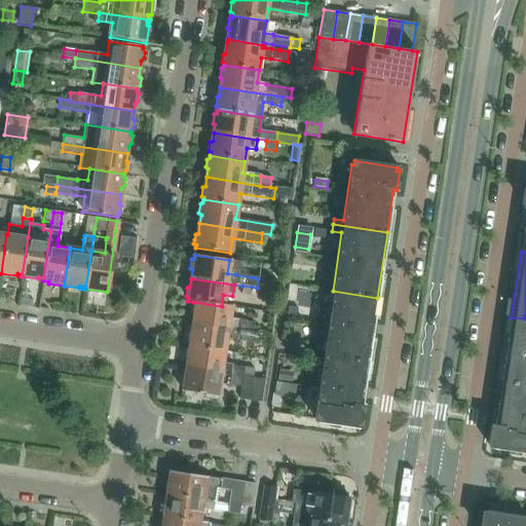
[(242,286),(240,294),(251,296),(252,287),(242,286)]
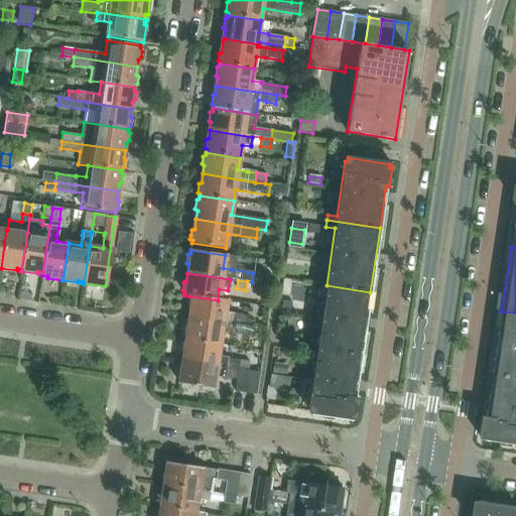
[(370,292),(327,285),(317,343),(308,341),(307,348),(361,356),(370,292)]
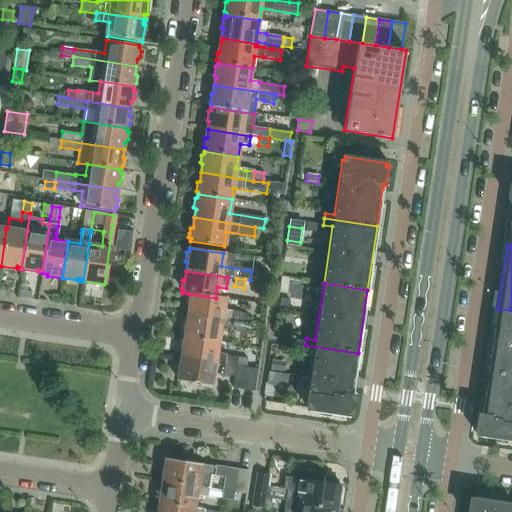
[(216,298),(188,294),(187,304),(189,306),(187,315),(246,323),(248,315),(222,311),(224,299),(216,298)]
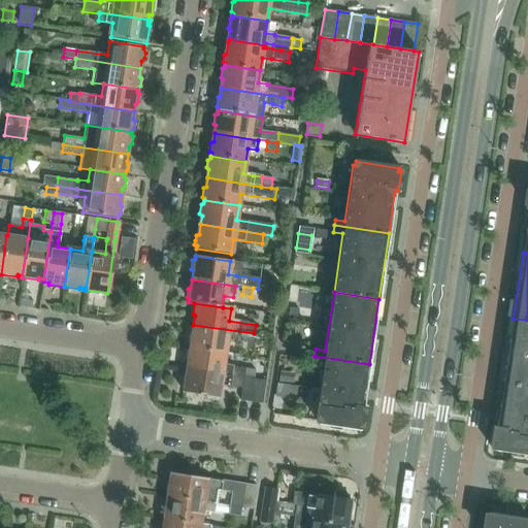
[(297,318),(298,309),(290,308),(289,317),(297,318)]
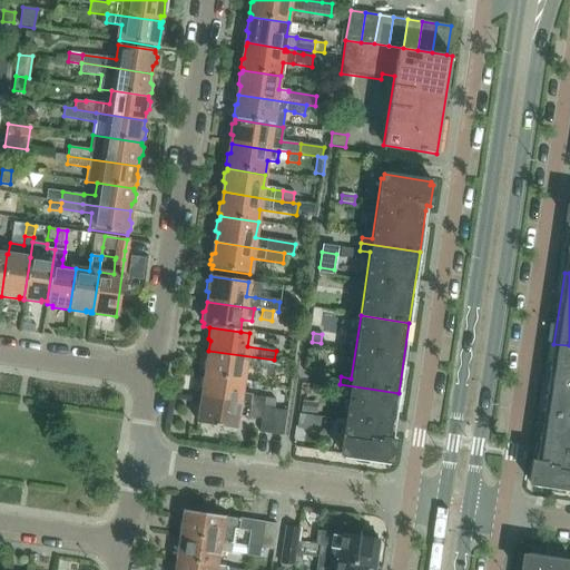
[(569,345),(553,344),(548,383),(542,415),(569,419),(569,345)]
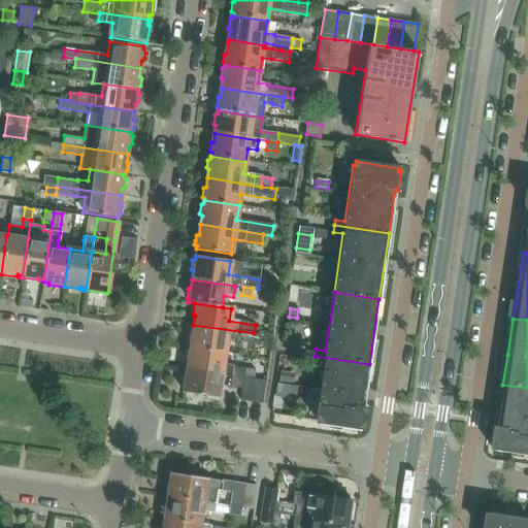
[(254,333),(193,325),(192,333),(190,334),(189,342),(191,344),(190,348),(226,353),(227,341),(257,345),(258,334),(254,333)]
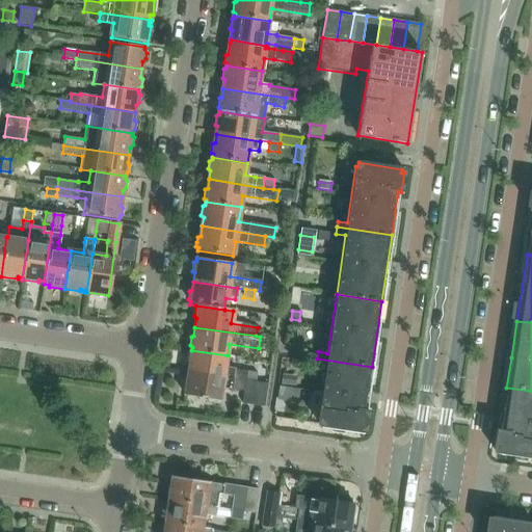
[(228,355),(191,350),(191,352),(189,353),(187,362),(189,364),(188,374),(244,382),(245,374),(235,372),(235,370),(225,369),(228,355)]
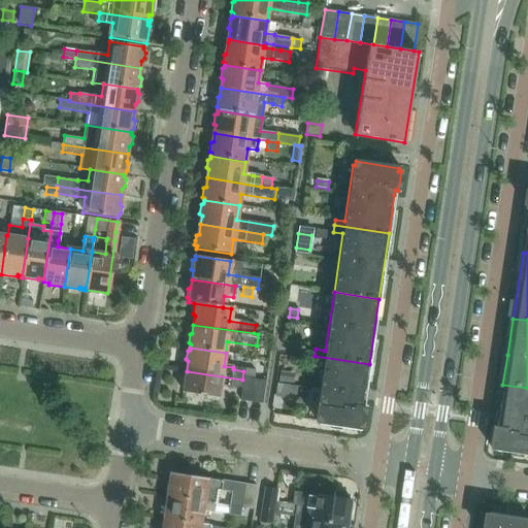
[(365,408),(363,408),(369,364),(315,356),(314,362),(323,363),(315,422),(317,422),(317,423),(360,429),(360,427),(362,427),(365,408)]
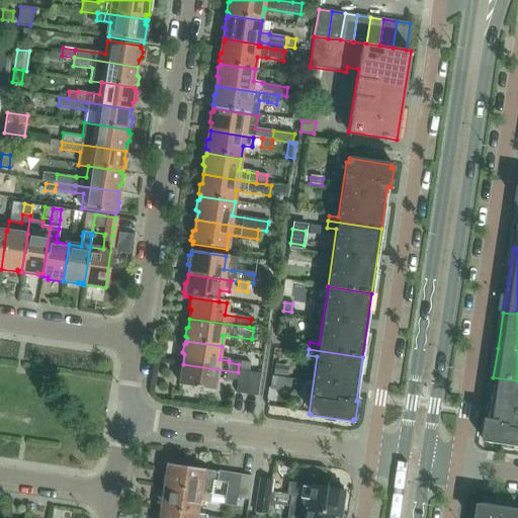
[(179,371),(178,379),(180,381),(180,384),(200,387),(200,390),(213,392),(216,378),(237,381),(239,372),(238,372),(183,364),(182,370),(179,371)]
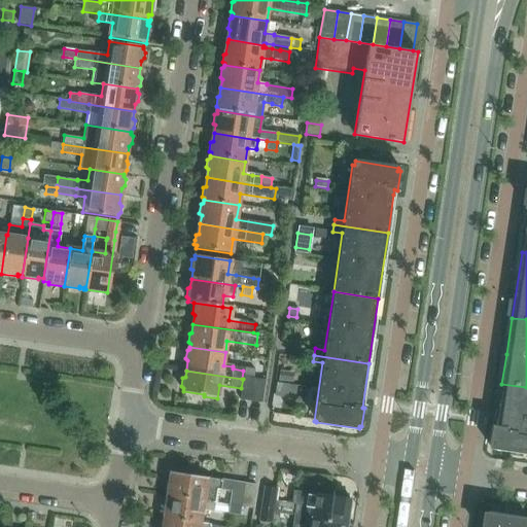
[(244,371),(243,379),(252,381),(254,372),(244,371)]
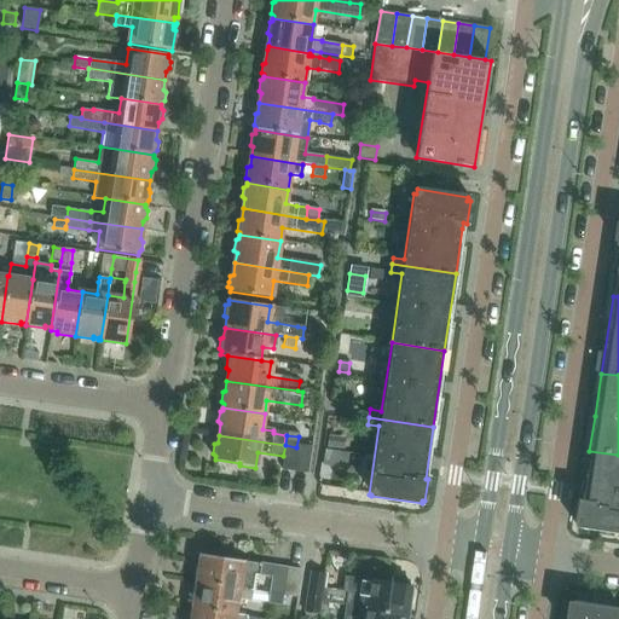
[(343,447),(345,438),(329,435),(328,446),(343,447)]
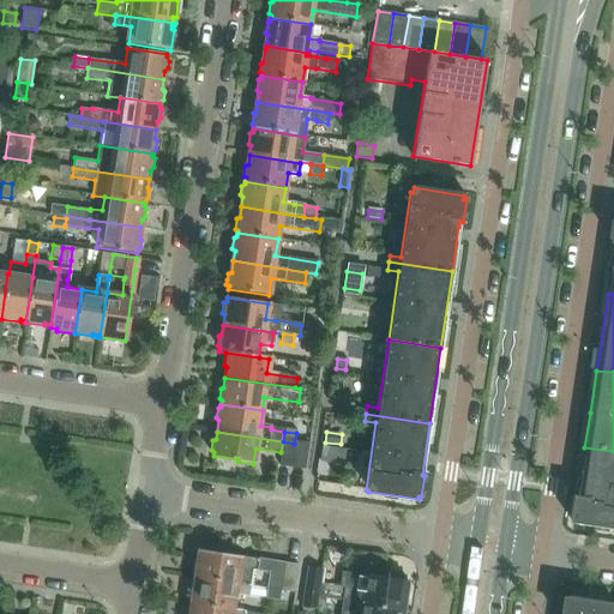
[(281,452),(280,465),(292,468),(294,444),(283,441),(281,452)]
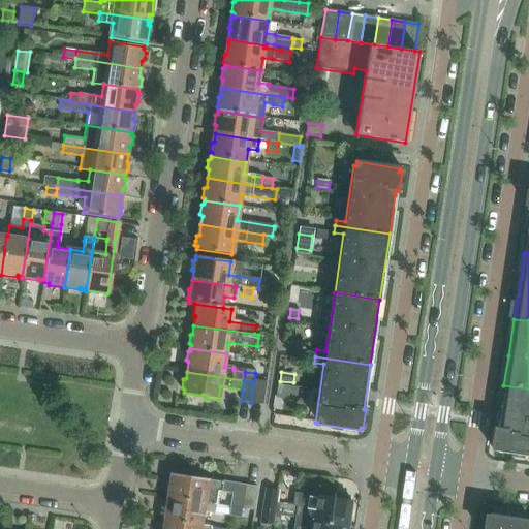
[(265,384),(253,382),(251,403),(261,405),(265,384)]
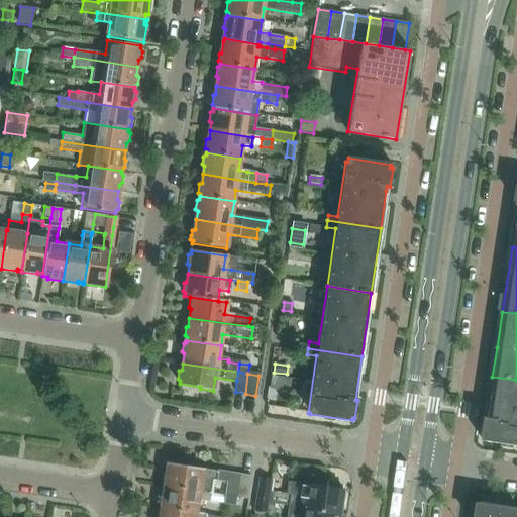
[(289,391),(291,378),(272,375),(270,388),(289,391)]
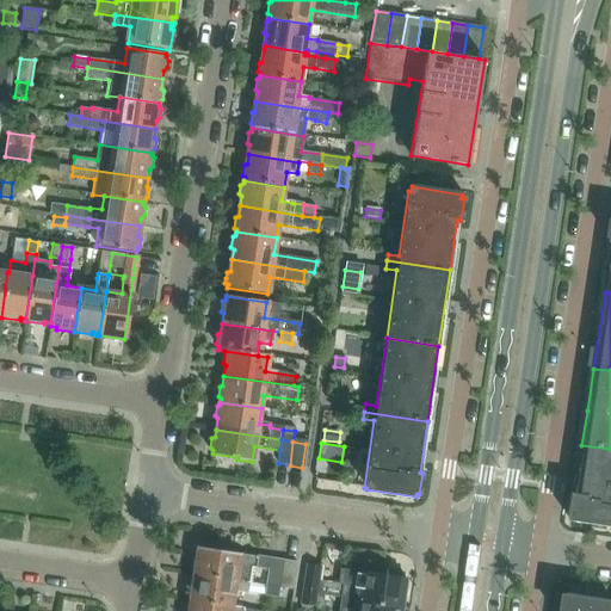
[(610,449),(581,445),(574,497),(571,495),(567,518),(571,518),(571,522),(610,526),(610,449)]
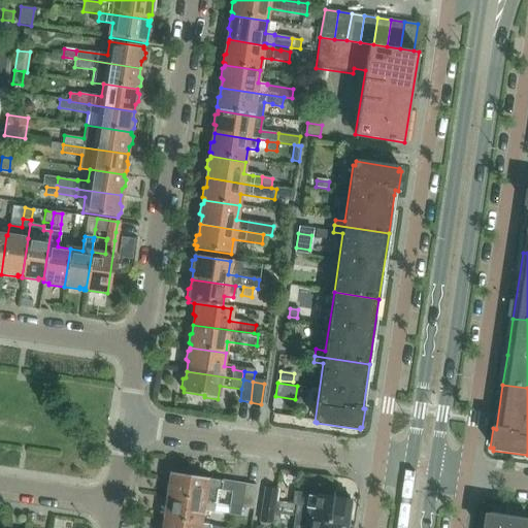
[(217,491),(231,493),(229,505),(241,506),(244,485),(203,479),(203,475),(191,473),(191,476),(171,473),(169,483),(167,484),(166,492),(168,494),(167,496),(213,503),(215,503),(217,491)]
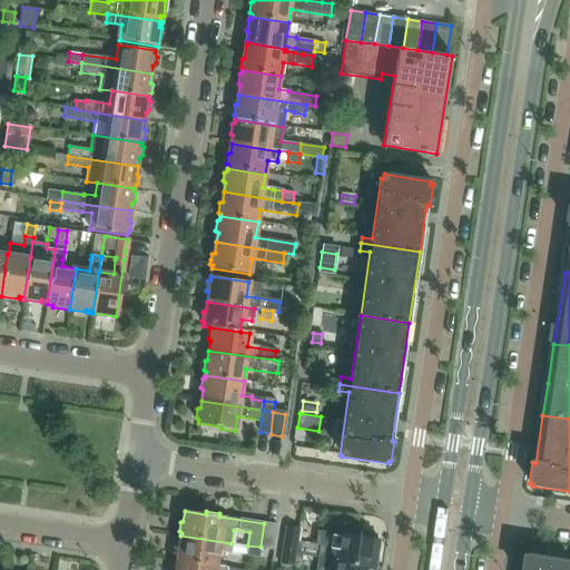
[(336,519),(335,527),(340,531),(346,532),(352,528),(352,521),(347,516),(341,516),(336,519)]
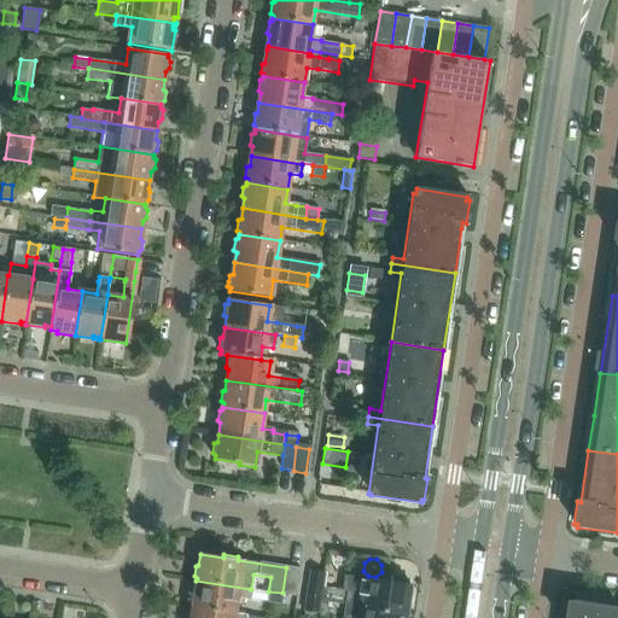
[(283,593),(296,595),(301,570),(286,567),(283,593)]
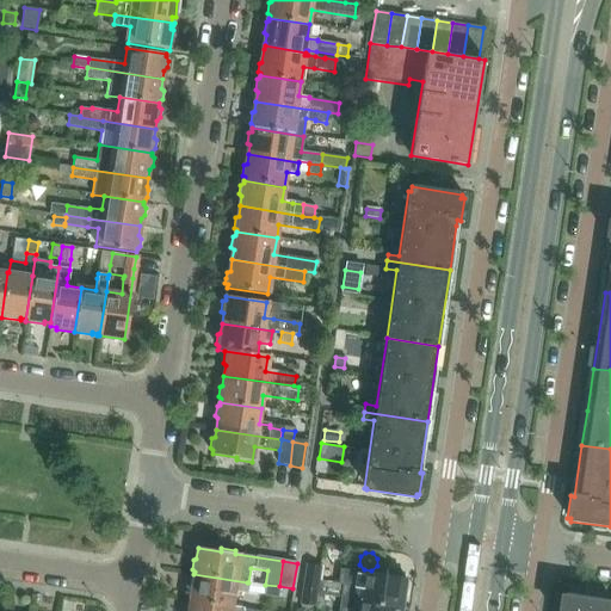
[(307,565),(302,596),(316,598),(316,593),(319,580),(321,566),(307,565)]
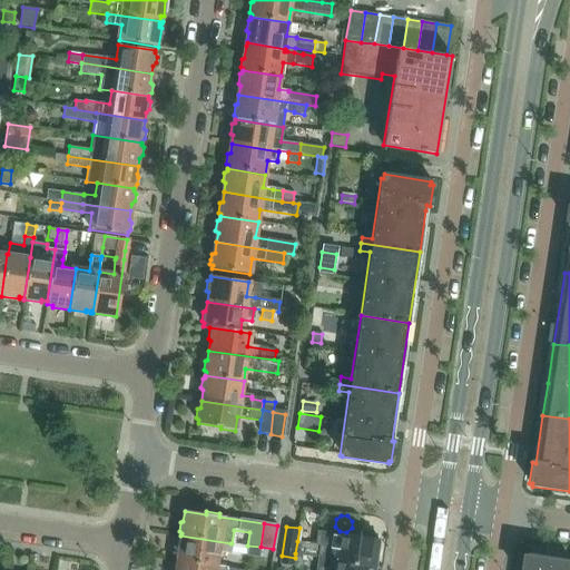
[(297,541),(295,553),(322,557),(374,564),(377,541),(375,540),(376,534),(361,532),(360,538),(336,534),(336,536),(332,536),(330,547),(297,541)]
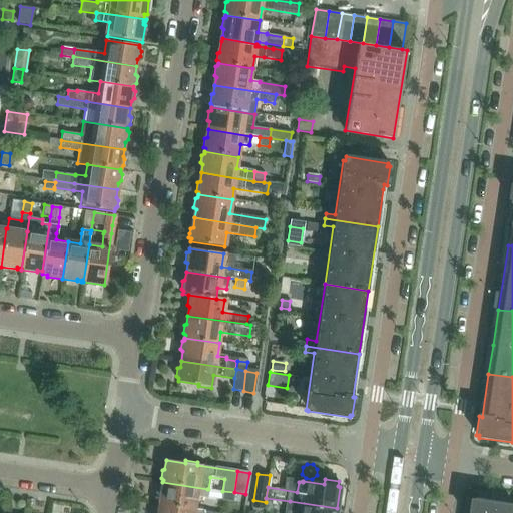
[(207,489),(162,482),(162,483),(161,483),(160,484),(162,484),(162,488),(160,487),(160,489),(161,489),(161,491),(159,492),(158,500),(159,503),(159,504),(194,509),(196,496),(205,497),(207,489)]
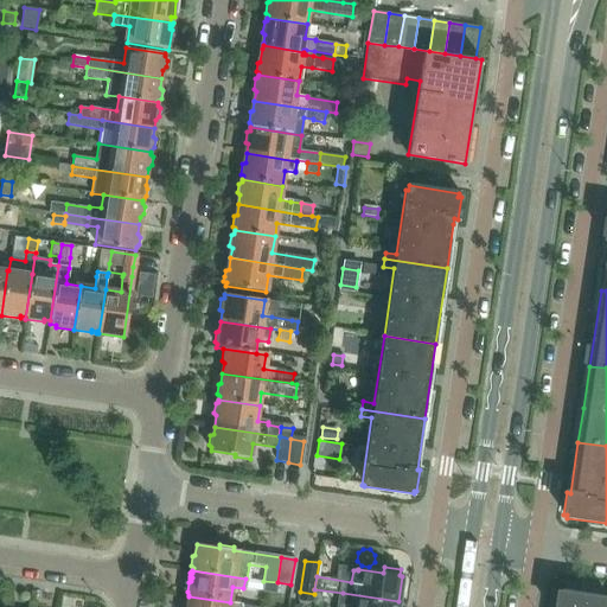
[(262,592),(275,594),(278,583),(263,581),(262,592)]
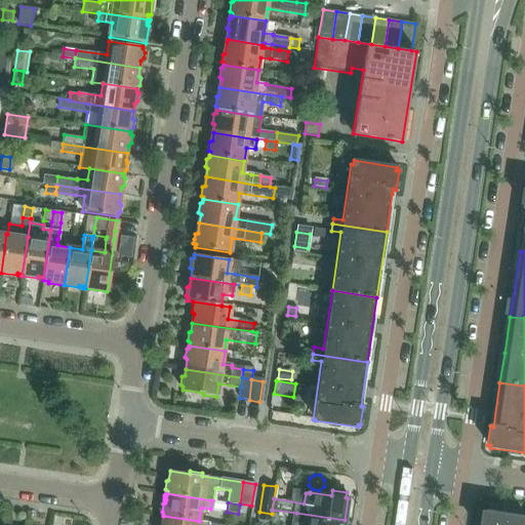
[(524,524),(524,515),(485,510),(485,513),(482,513),(480,524),(524,524)]
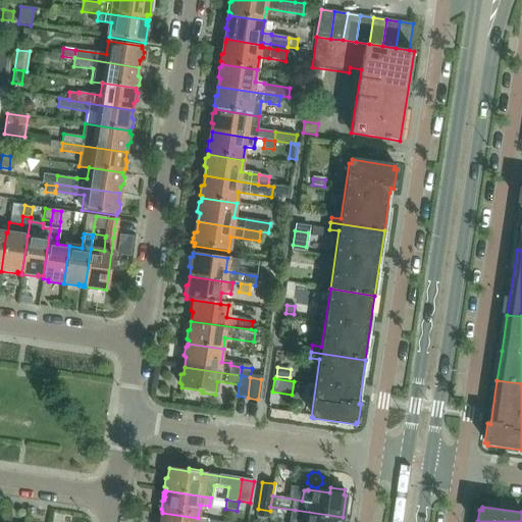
[(270,511),(258,509),(256,517),(268,518),(270,511)]
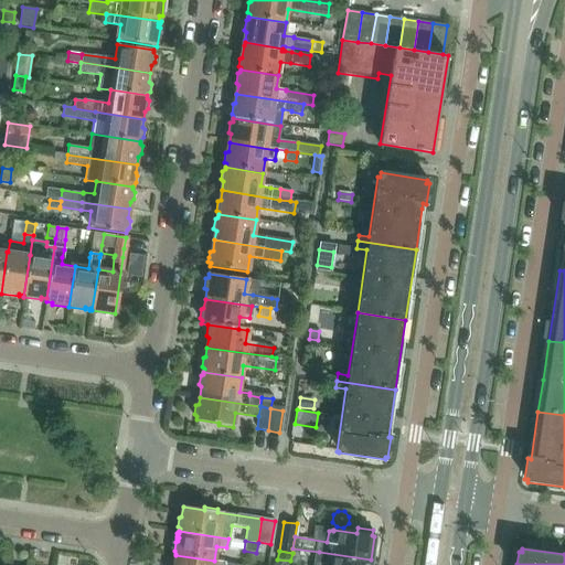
[(369,564),(371,560),(319,552),(317,564),(369,564)]
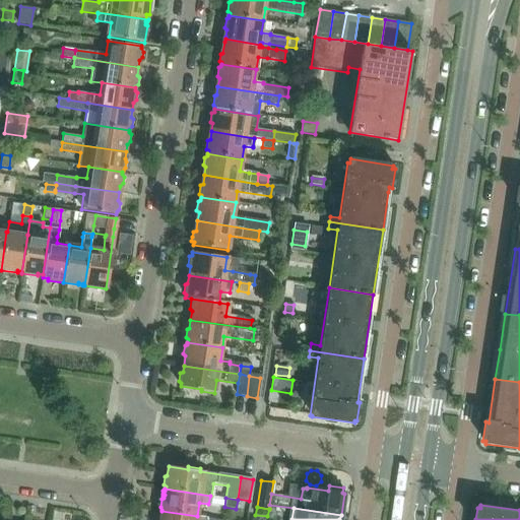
[(219,519),(197,516),(161,511),(159,511),(159,513),(161,513),(160,517),(158,516),(158,518),(160,518),(160,519),(159,519),(219,519)]
